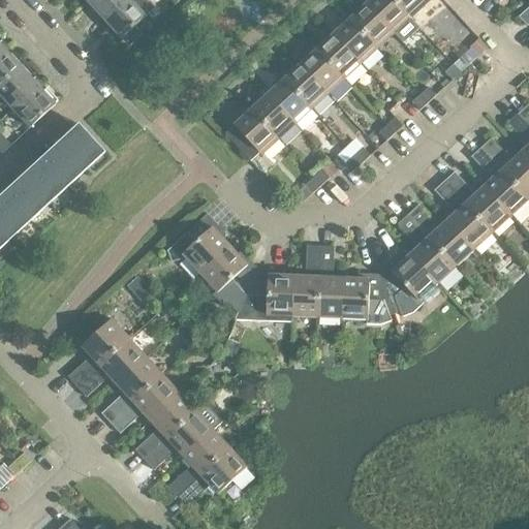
[(105,22),(128,0),(91,0),(88,3),(105,22)]
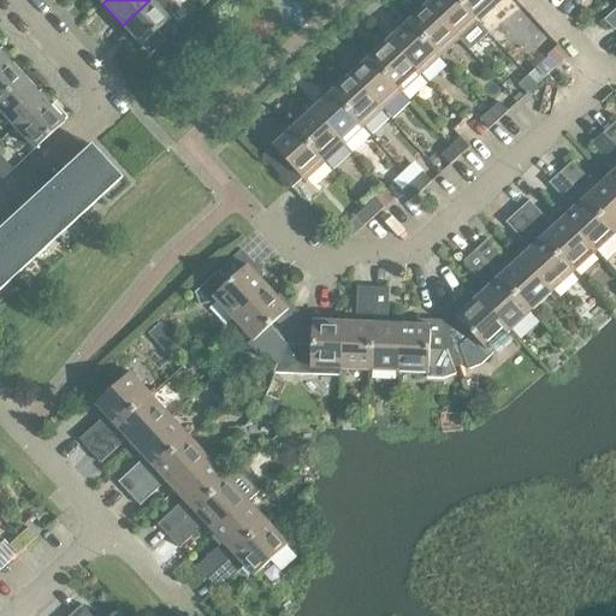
[(149,0),(123,25),(141,46),(181,11),(170,0),(155,0),(153,4),(149,0)]
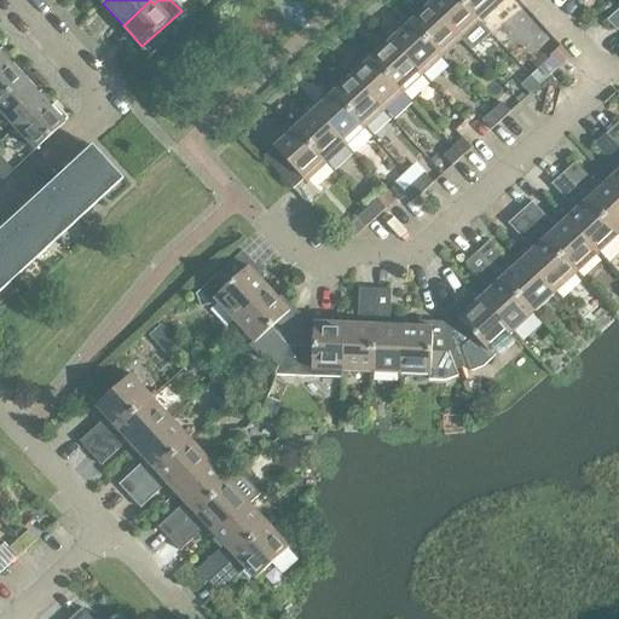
[(493,38),(480,23),(460,0),(435,0),(429,6),(462,41),(474,55),(475,55),(472,51),(490,35),(492,38),(493,38)]
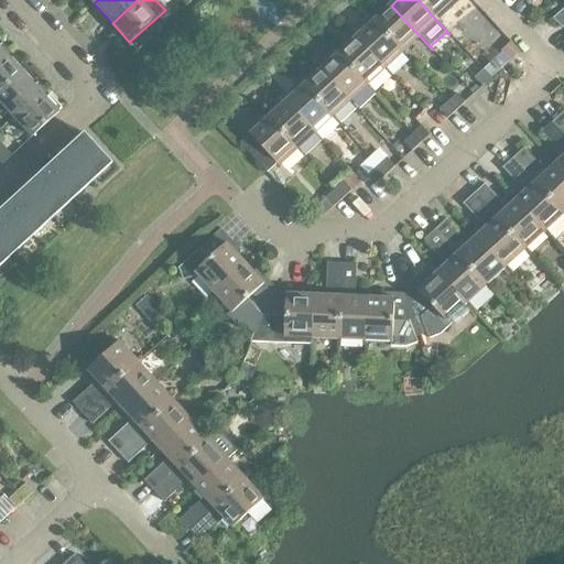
[(419,0),(437,21),(459,0),(419,0)]
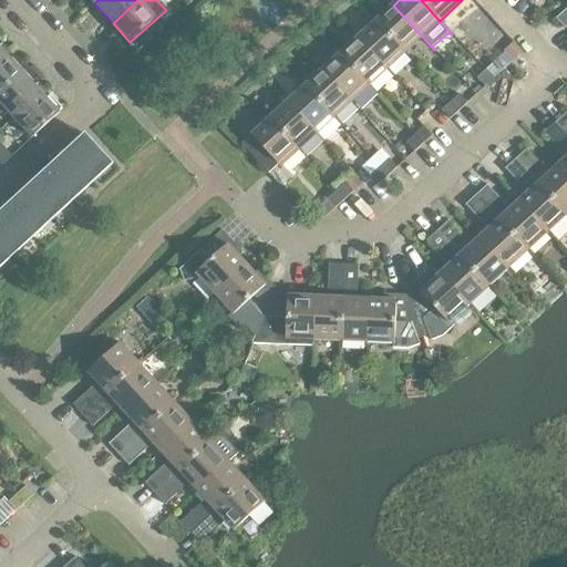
[(566,0),(566,9),(556,20),(565,30),(566,28),(566,0)]
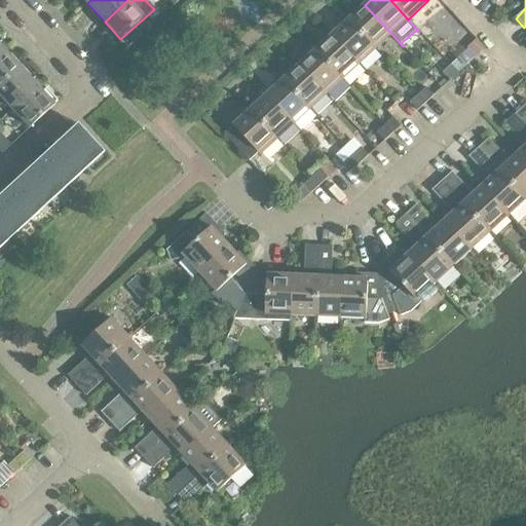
[(392,35),(365,5),(358,12),(353,8),(345,16),(376,49),(392,35)]
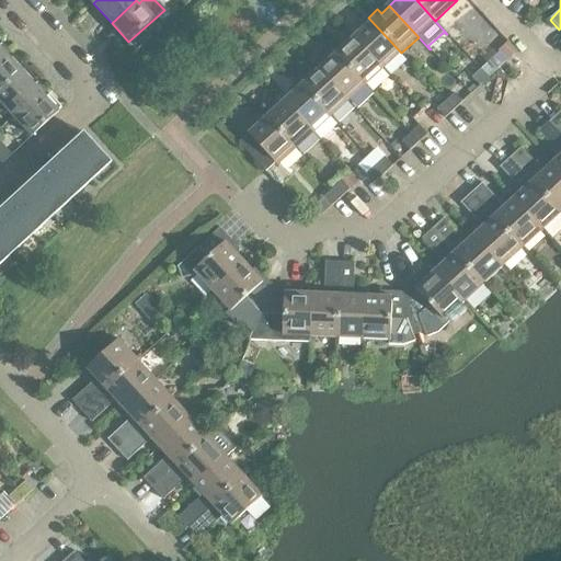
[(401,53),(368,18),(359,25),(363,30),(354,37),(384,69),(401,53)]
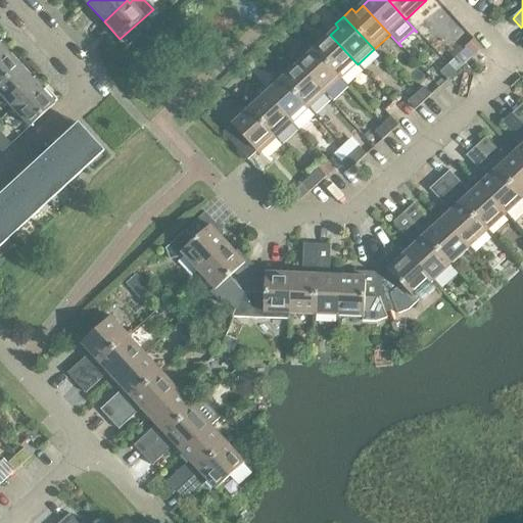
[(358,64),(330,35),(323,42),(319,39),(311,46),(341,79),(358,64)]
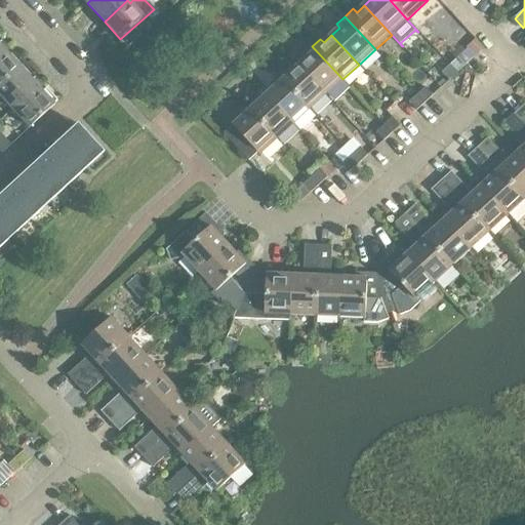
[(476,40),(467,47),(475,56),(484,49),(476,40)]
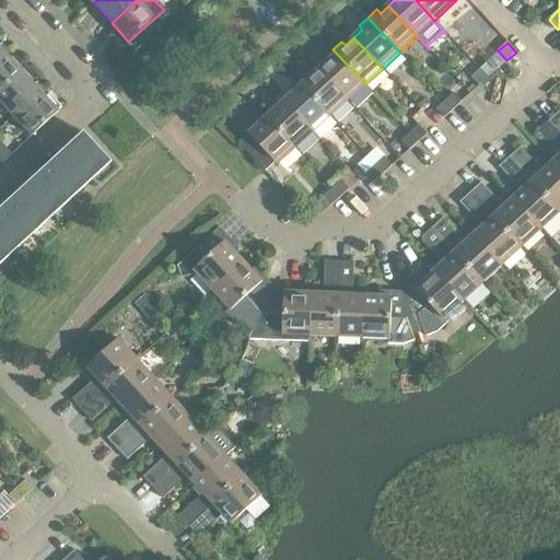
[(365,84),(333,49),(323,58),(327,62),(319,69),(348,101),(365,84)]
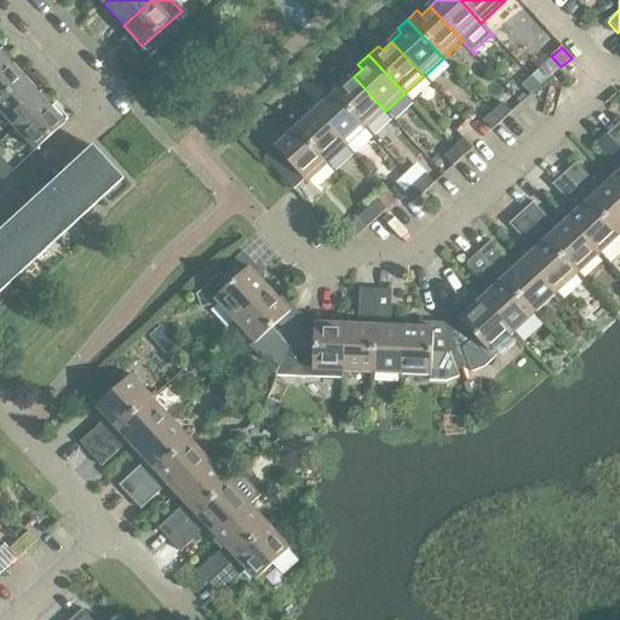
[(13,67),(6,59),(0,64),(0,104),(29,79),(16,64),(13,67)]
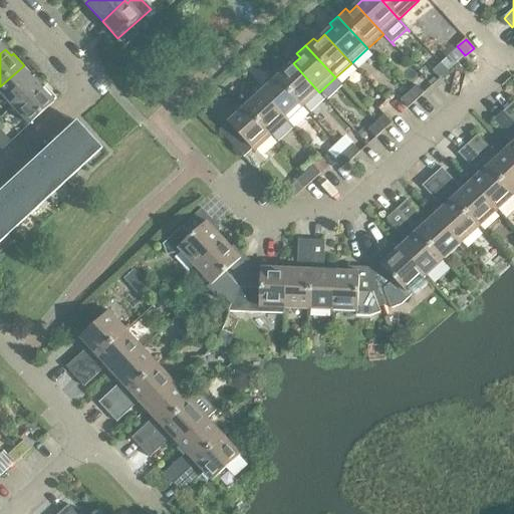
[(448,72),(456,65),(449,57),(441,64),(448,72)]
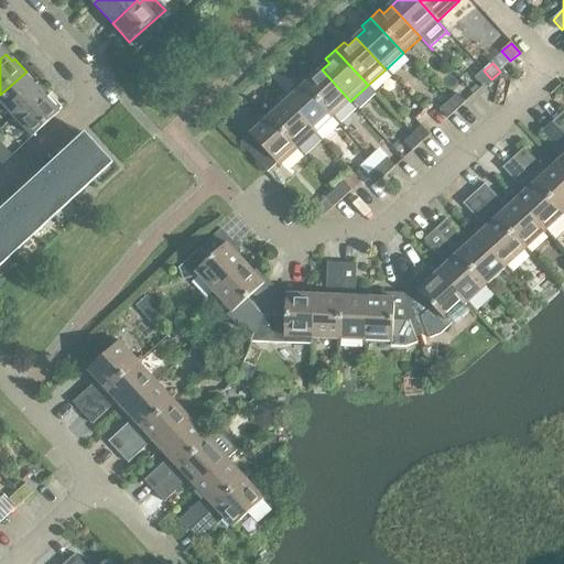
[(350,101),(322,69),(313,78),(308,74),(300,82),(333,118),(350,101)]
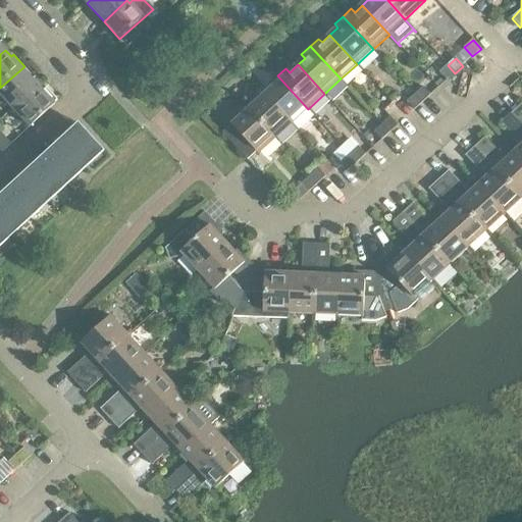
[(447,81),(455,73),(448,65),(439,72),(447,81)]
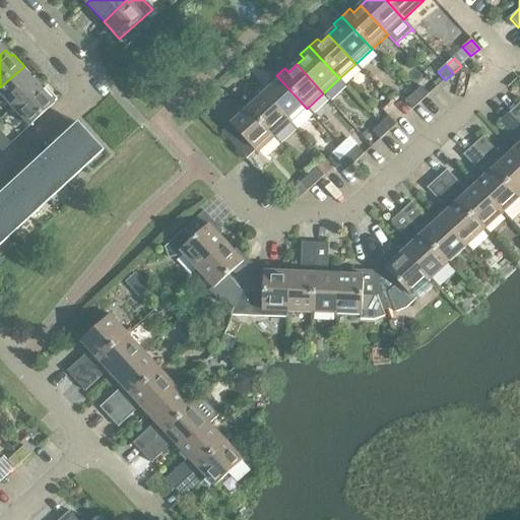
[(36,77),(24,66),(0,87),(0,93),(13,109),(39,85),(33,80),(36,77)]
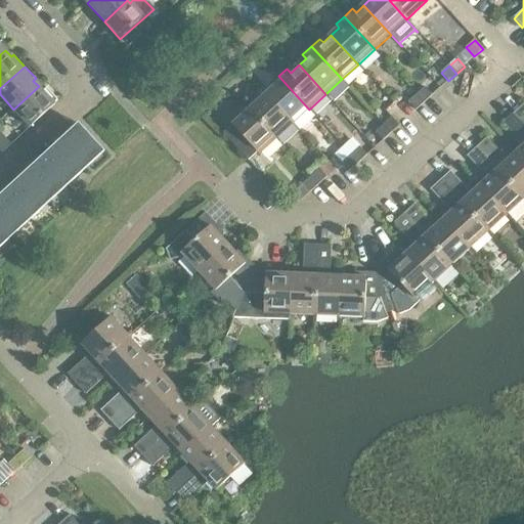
[(309,110),(278,76),(270,84),(273,88),(266,95),(293,124),(309,110)]
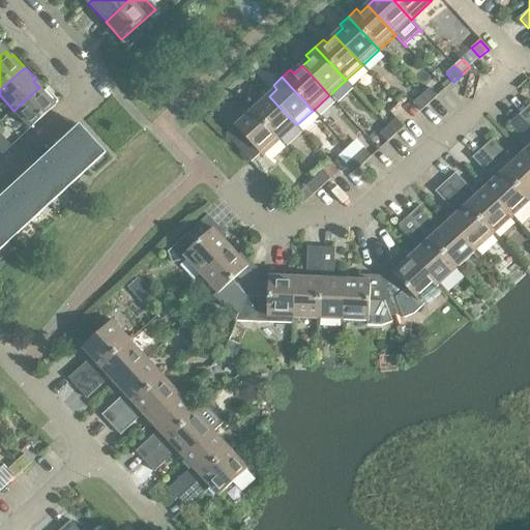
[(31,129),(59,104),(48,91),(45,93),(39,87),(13,111),(31,129)]
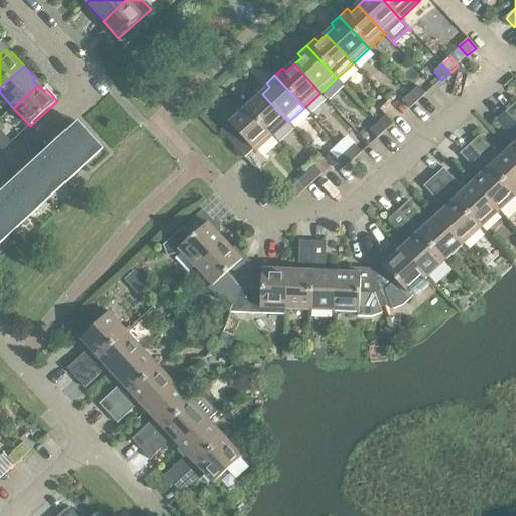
[(417,102),(425,95),(418,87),(410,94),(417,102)]
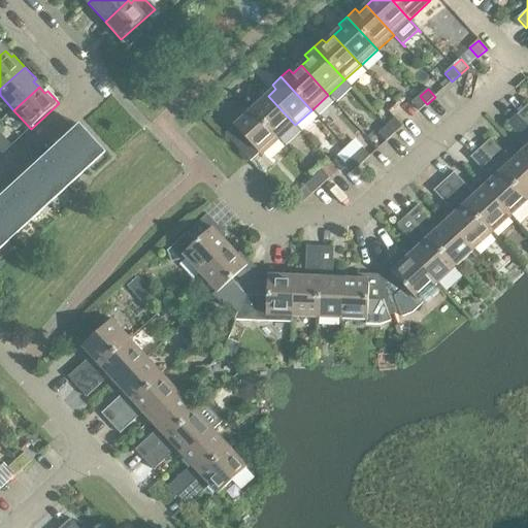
[(295,125),(268,96),(260,103),(257,99),(248,106),(278,140),(295,125)]
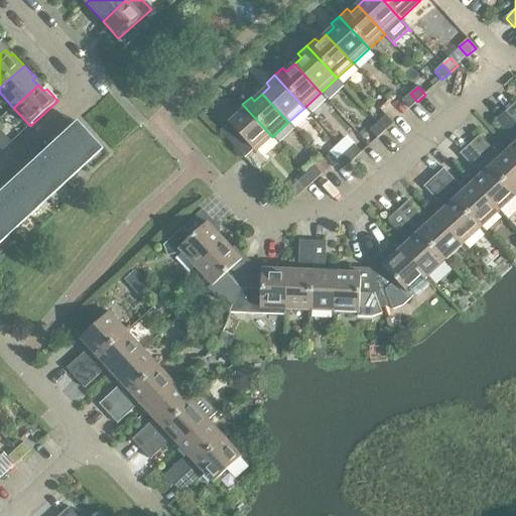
[(409,110),(417,102),(410,94),(402,102),(409,110)]
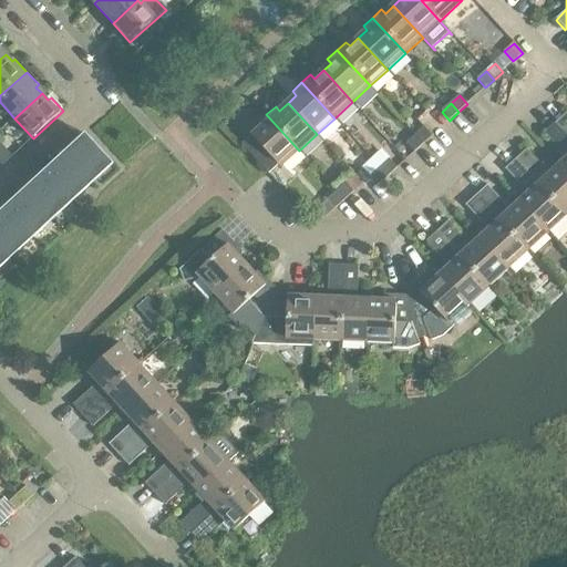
[(299,151),(266,114),(257,123),(261,127),(241,145),(269,174),(279,165),(280,167),(299,151)]
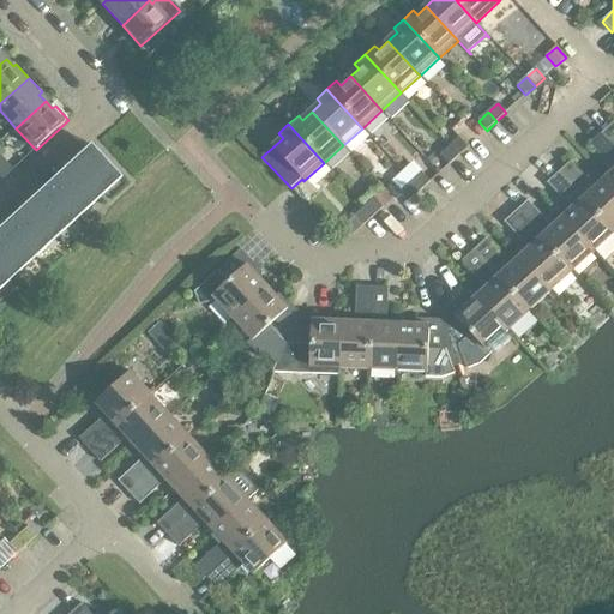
[(613,124),(601,134),(613,148),(613,124)]
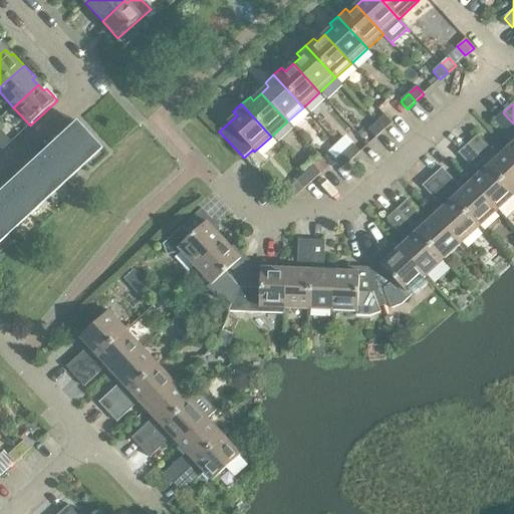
[(513,123),(503,112),(493,121),(513,144),(506,151),(513,160),(513,123)]
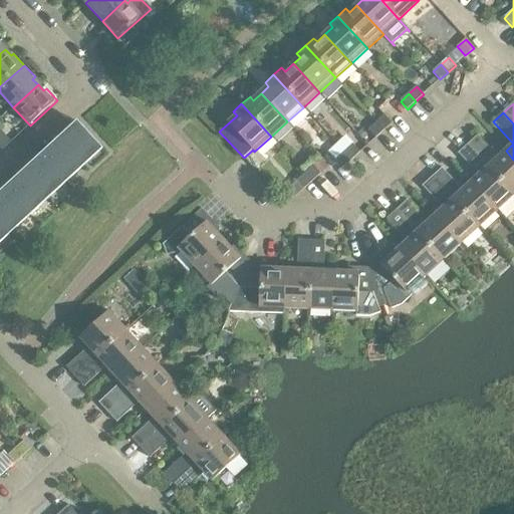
[(383,132),(392,123),(384,115),(376,123),(383,132)]
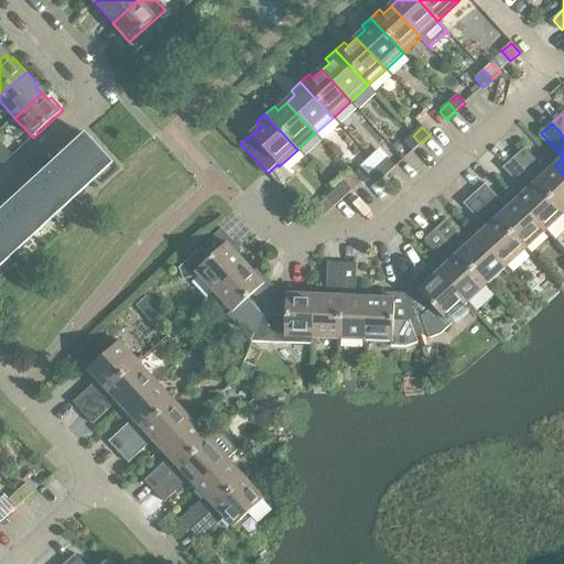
[(0,268),(4,264),(114,164),(85,134),(0,212),(0,268)]
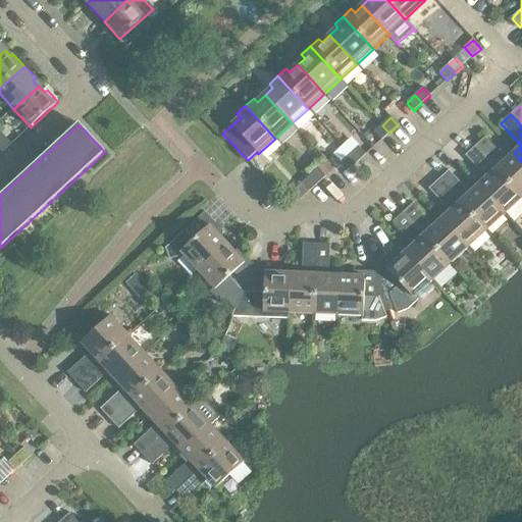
[(381,141),(389,134),(382,125),(374,133),(381,141)]
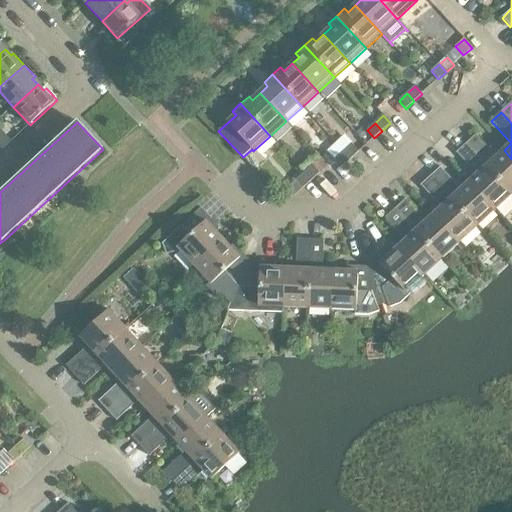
[(0,147),(2,150),(11,142),(1,132),(0,130),(0,147)]
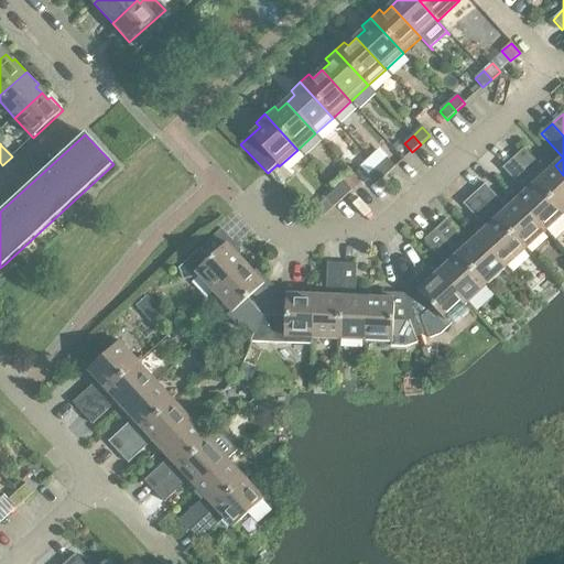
[(398,143),(392,148),(399,154),(404,150),(398,143)]
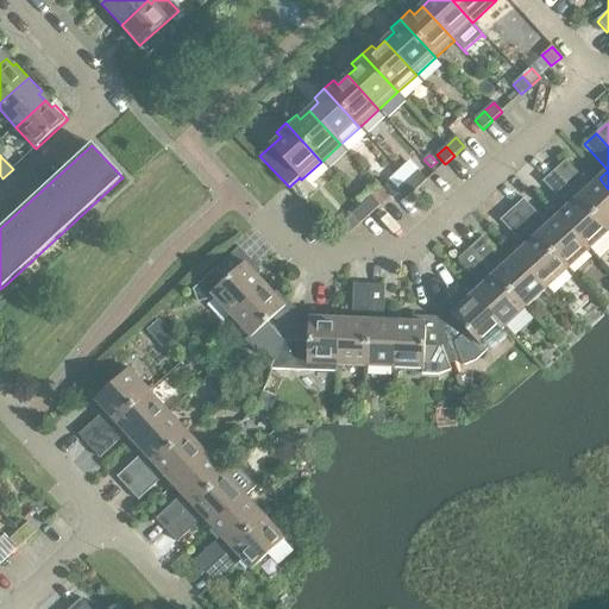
[(608,189),(600,179),(590,187),(565,161),(554,171),(608,231),(608,189)]
